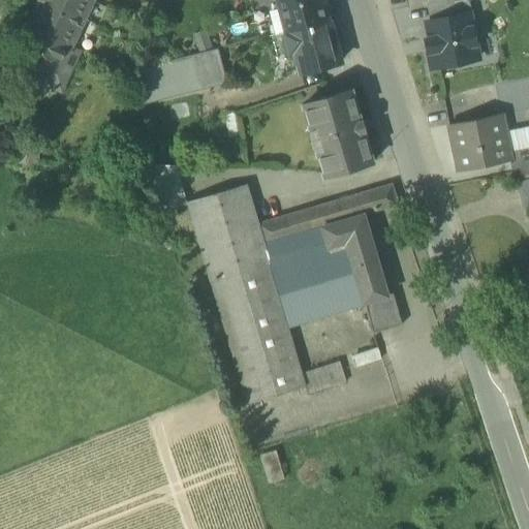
[(44,0),(32,28),(68,44),(88,0),(44,0)]
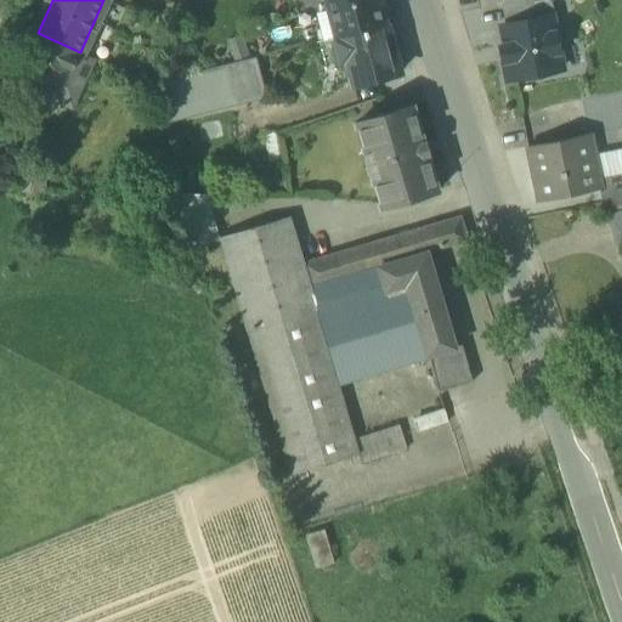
[(328,38),(338,35),(386,23),(385,20),(389,9),(380,1),(380,0),(327,0),(329,9),(321,11),(328,38)]
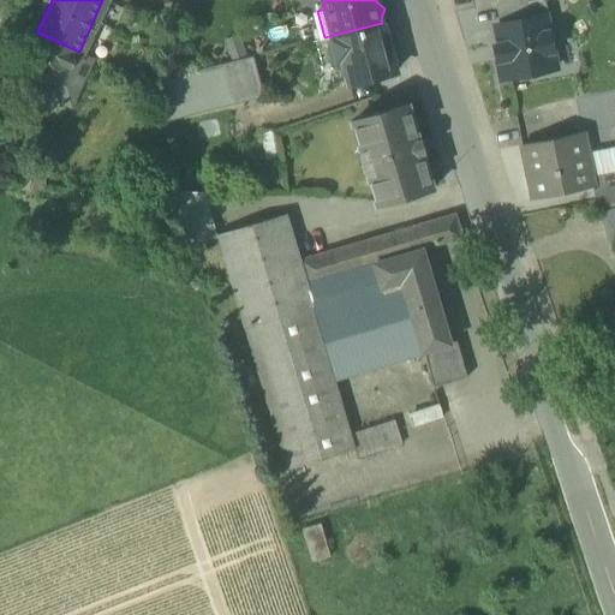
[(502,25),(545,16),(542,0),(531,0),(527,1),(499,6),(502,25)]
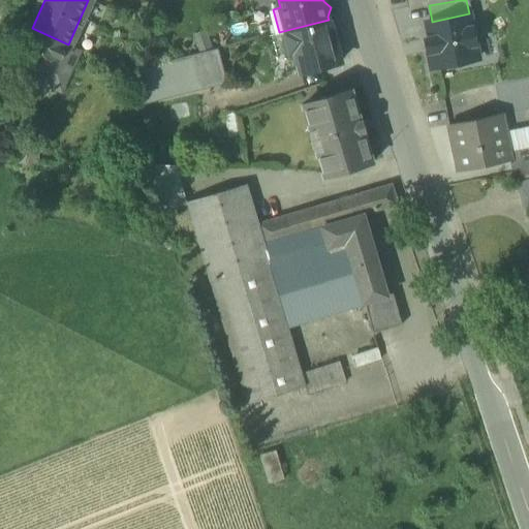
[(428,52),(431,67),(470,59),(468,48),(474,38),(469,13),(432,22),(426,23),(430,38),(432,51),(428,52)]
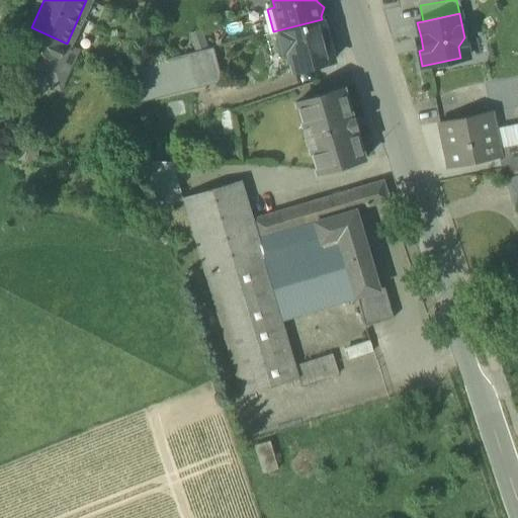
[(324,27),(322,19),(281,29),(292,71),(332,61),(330,52),(334,45),(331,30),(324,27)]
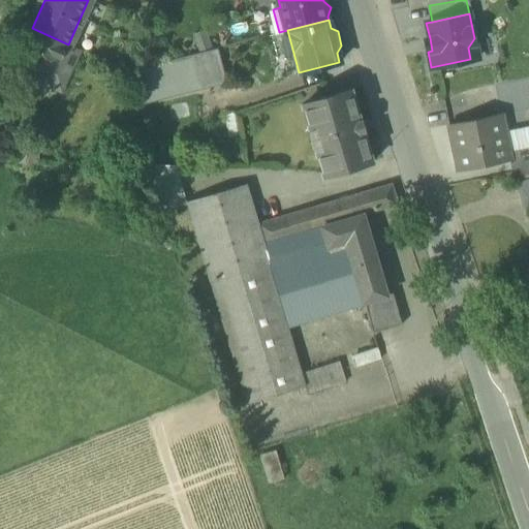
[(80,51),(68,44),(32,28),(23,48),(25,49),(17,68),(59,88),(68,68),(70,69),(80,51)]
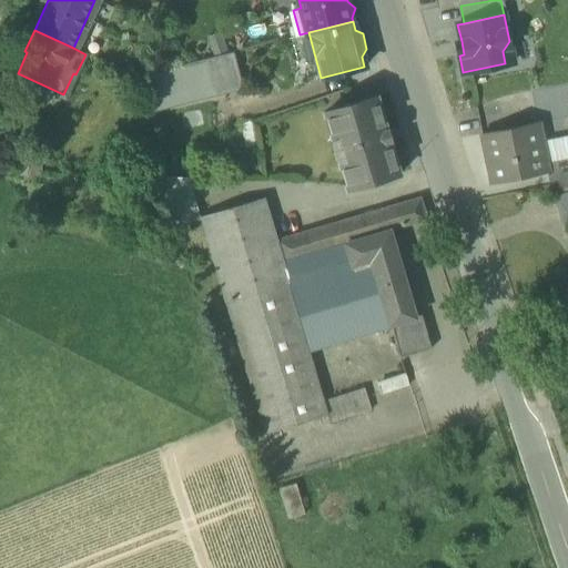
[(221,31),(205,36),(211,54),(226,50),(221,31)]
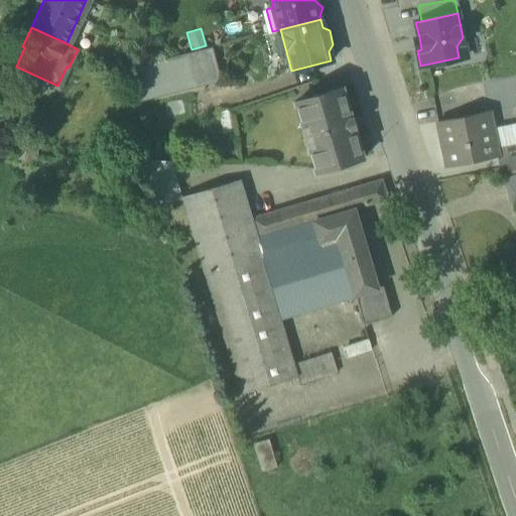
[(457,46),(459,57),(467,56),(463,37),(457,46)]
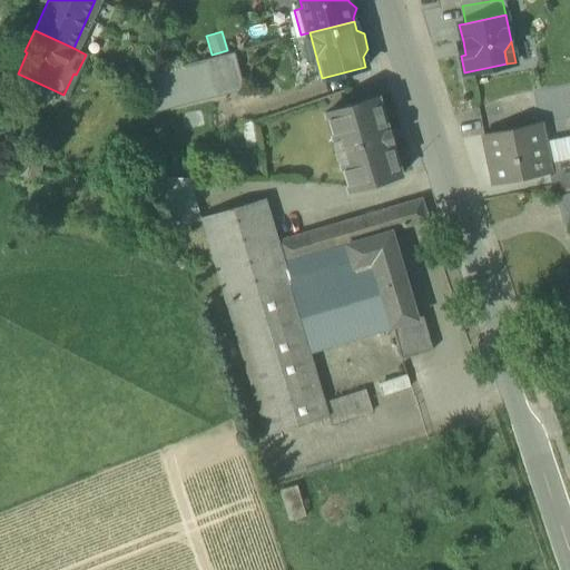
[(234,52),(205,60),(214,94),(243,86),(243,85),(234,52)]
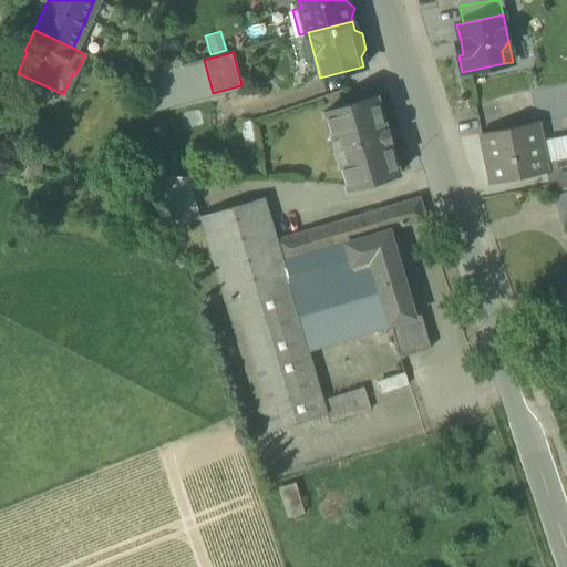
[(172,103),(213,93),(204,60),(163,70),(172,103)]
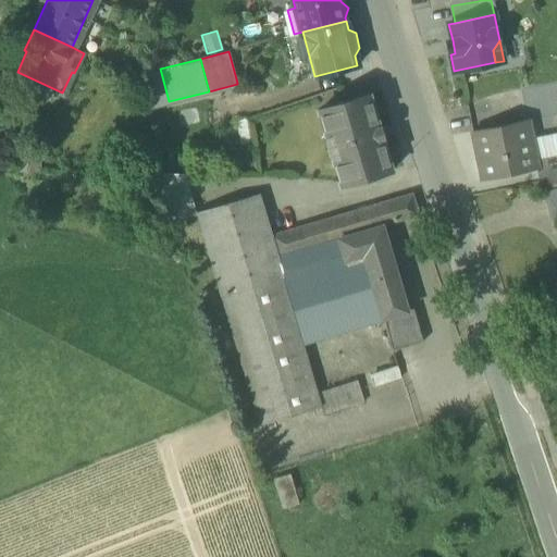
[(147,107),(169,101),(160,69),(146,73),(146,79),(147,107)]
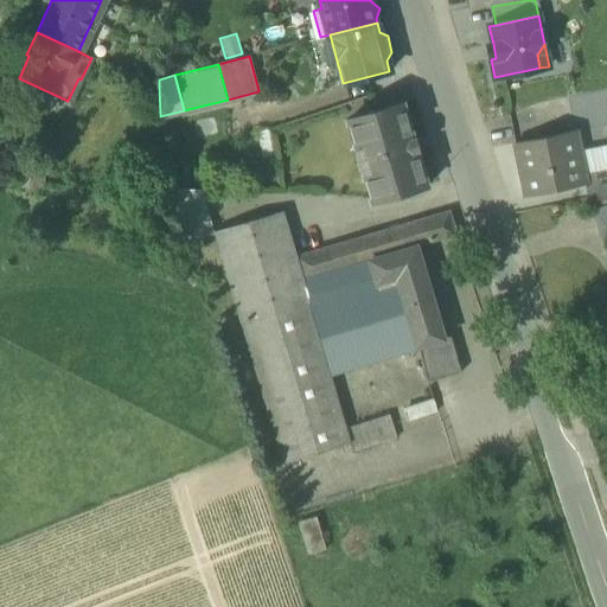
[(364,174),(372,203),(393,198),(408,193),(427,187),(417,152),(420,152),(416,138),(413,139),(402,103),(383,109),(366,113),(368,115),(347,120),(357,149),(363,147),(370,172),(364,174)]
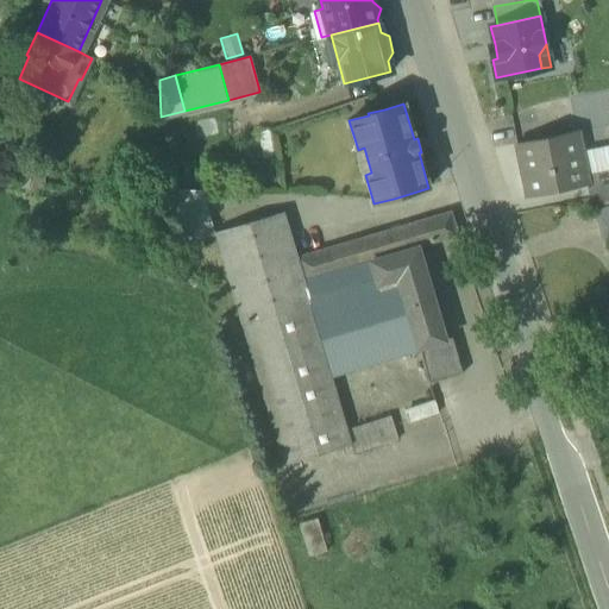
[(515,142),(526,198),(588,186),(585,176),(583,163),(576,164),(570,133),(577,132),(576,130),(515,142)]
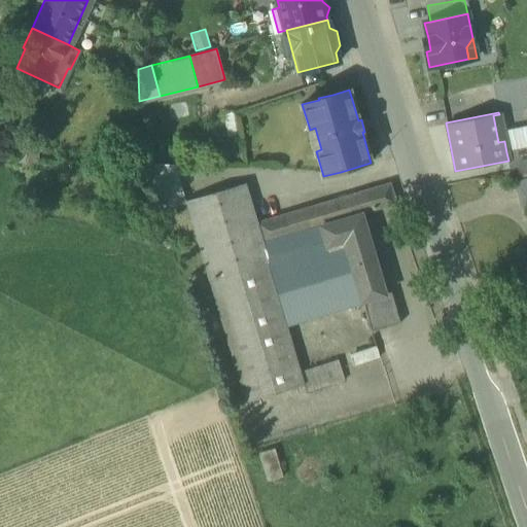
[(504,141),(499,114),(493,115),(498,142),(504,141)]
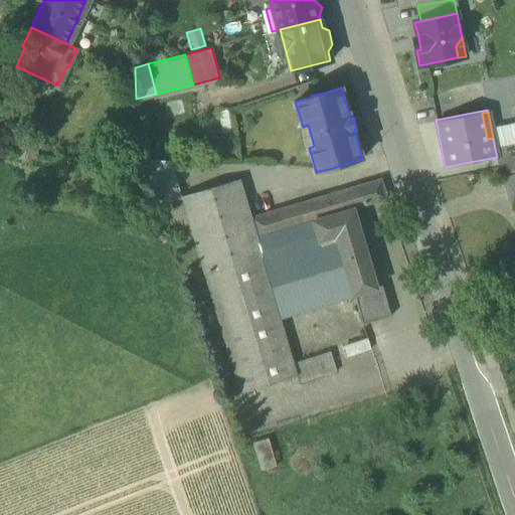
[(303,127),(309,148),(314,146),(308,125),(303,127)]
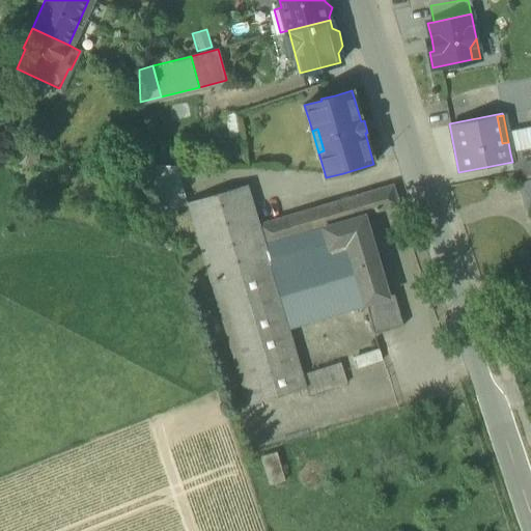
[(512,162),(514,173),(530,169),(530,148),(510,154),(512,162)]
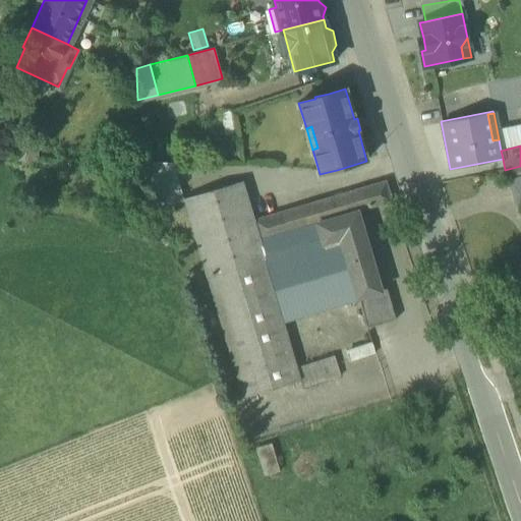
[(145,163),(159,209),(183,200),(172,163),(145,163)]
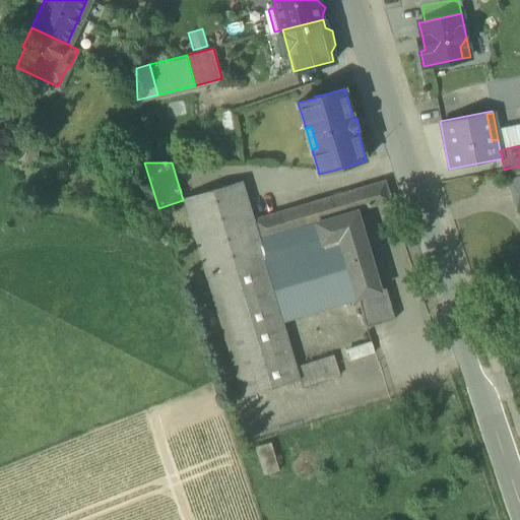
[(519,176),(507,180),(516,206),(519,204),(519,176)]
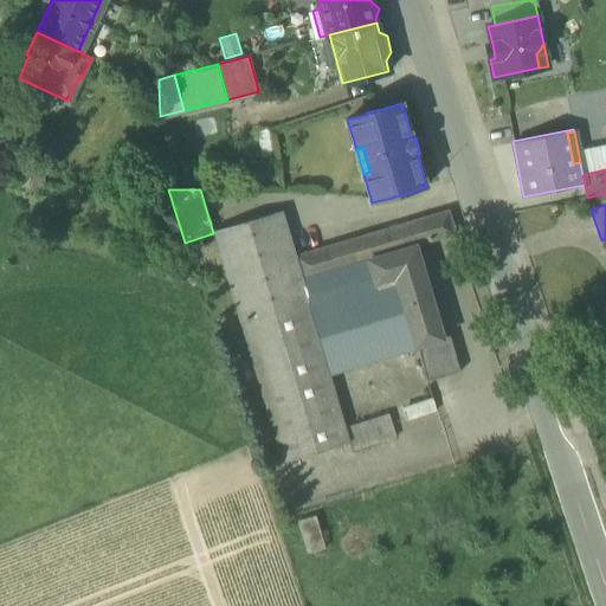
[(329,373),(330,373),(303,279),(302,279),(295,257),(282,211),(213,232),(283,463),(349,443),(350,443),(346,427),(329,373)]
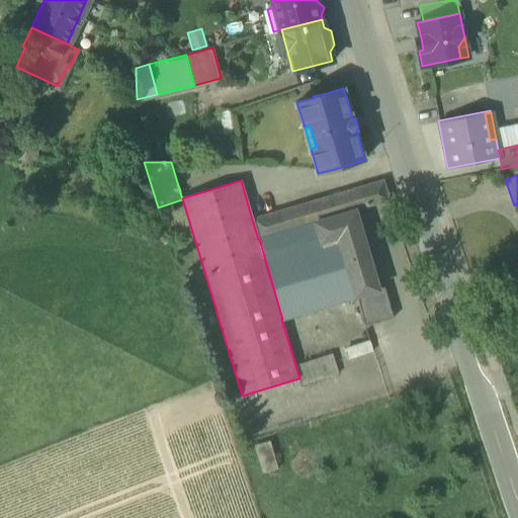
[(258,239),(259,239),(333,217),(356,210),(390,200),(383,181),(252,220),(258,239)]
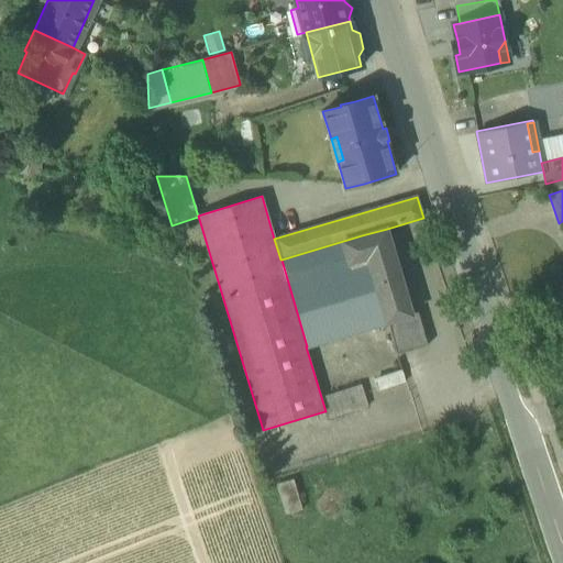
[(387,229),(362,235),(387,322),(394,320),(412,315),(412,313),(387,229)]
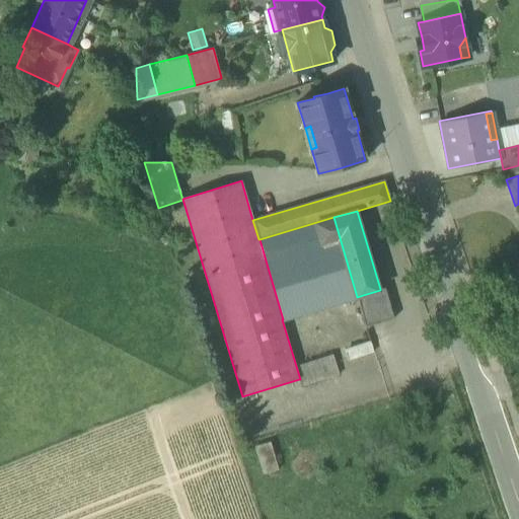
[(283,319),(357,297),(334,217),(260,239),(283,319)]
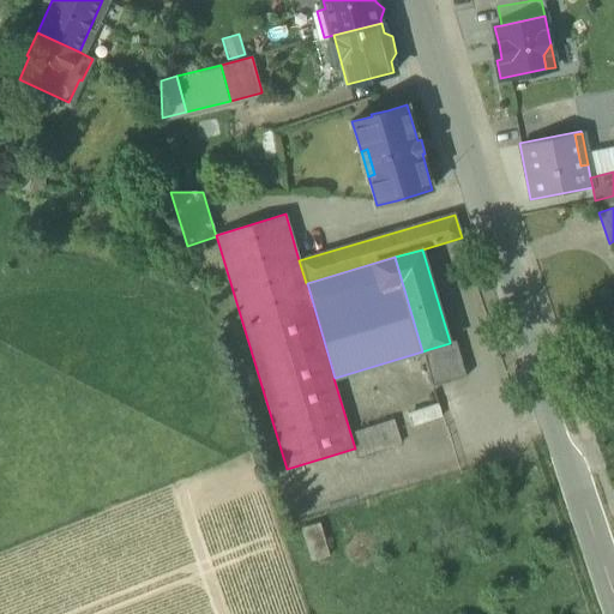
[(456,341),(450,342),(450,343),(429,349),(433,363),(427,365),(426,366),(432,387),(467,377),(456,341)]
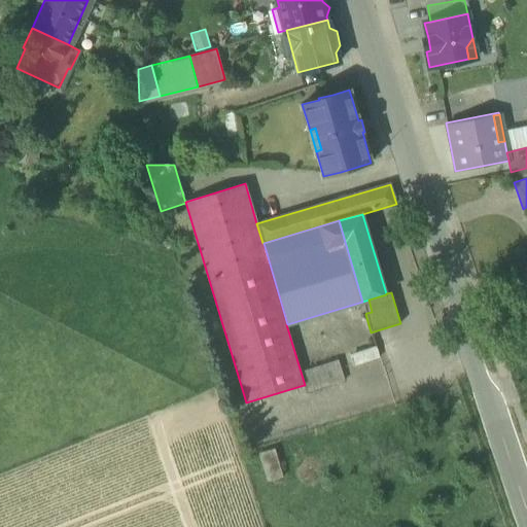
[(362,302),(366,313),(372,312),(369,300),(362,302)]
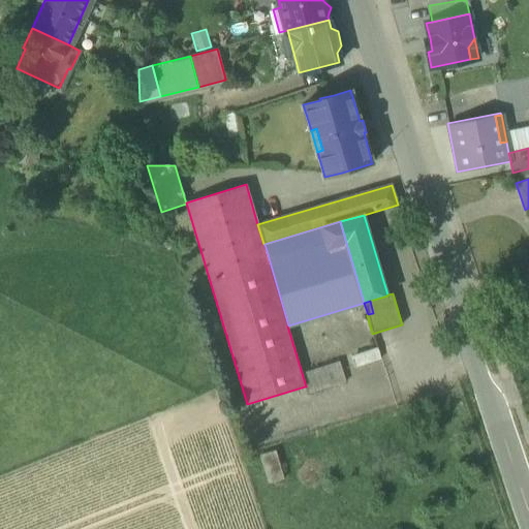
[(351,355),(354,367),(381,359),(377,347),(351,355)]
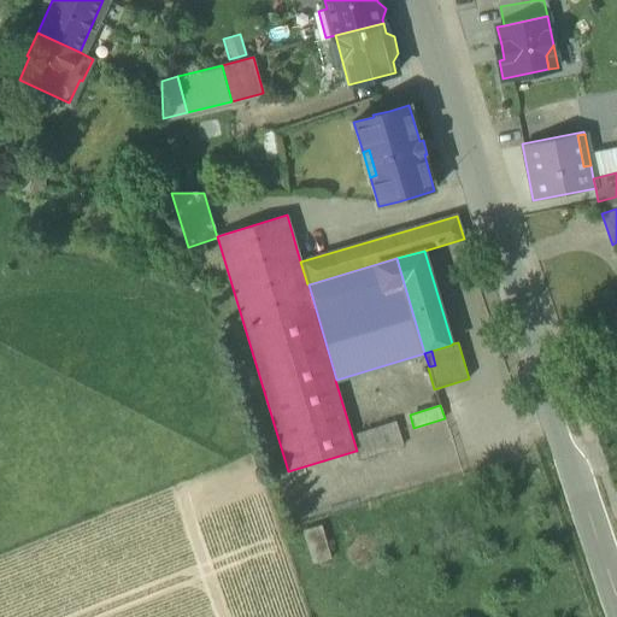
[(397,422),(352,435),(357,451),(356,451),(358,460),(404,445),(397,422)]
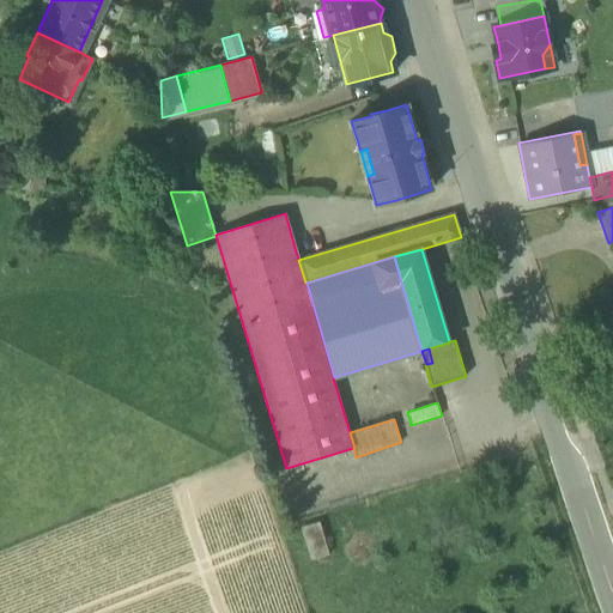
[(320,522),(303,527),(313,559),(329,554),(320,522)]
